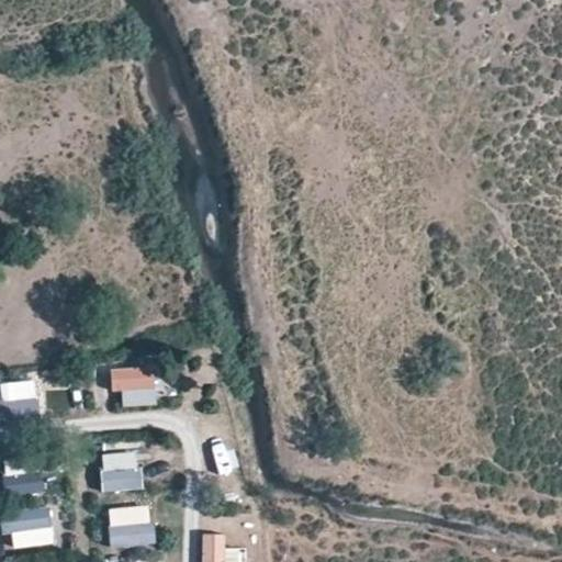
[(119,408),(158,407),(156,367),(116,368),(119,408)]
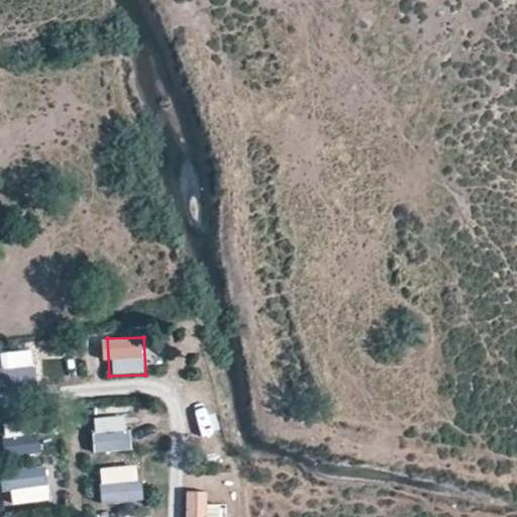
[(37,349),(0,351),(0,391),(40,389),(37,349)]
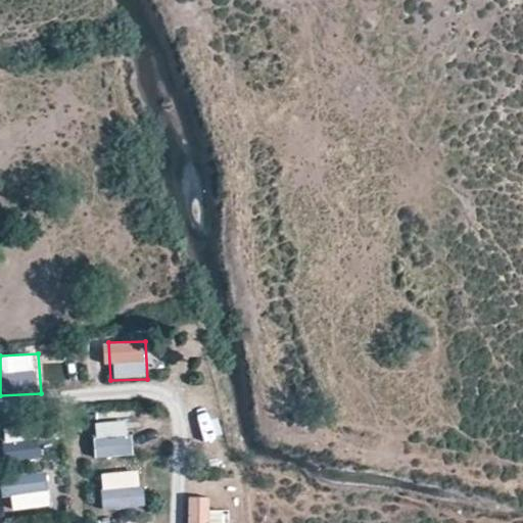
[(97,458),(134,456),(132,419),(96,421),(97,458)]
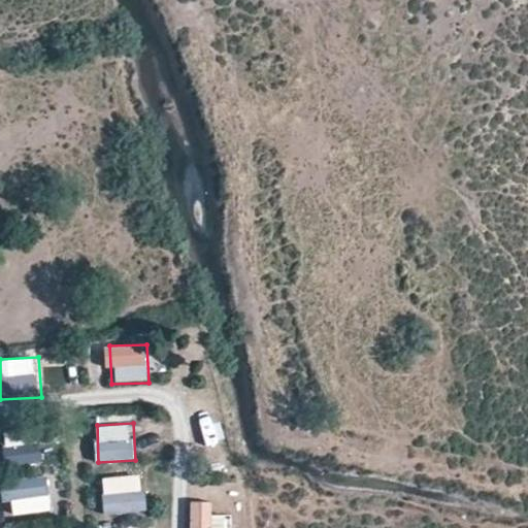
[(4,429),(6,466),(43,463),(41,427),(4,429)]
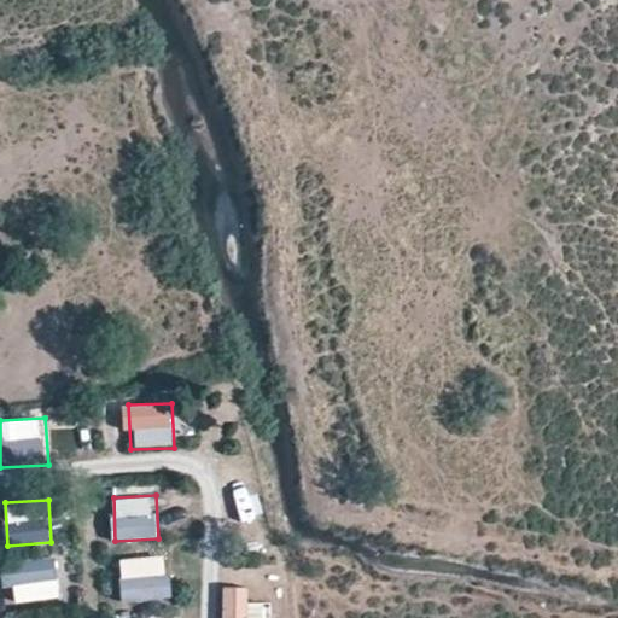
[(121,559),(123,602),(170,600),(168,555),(121,559)]
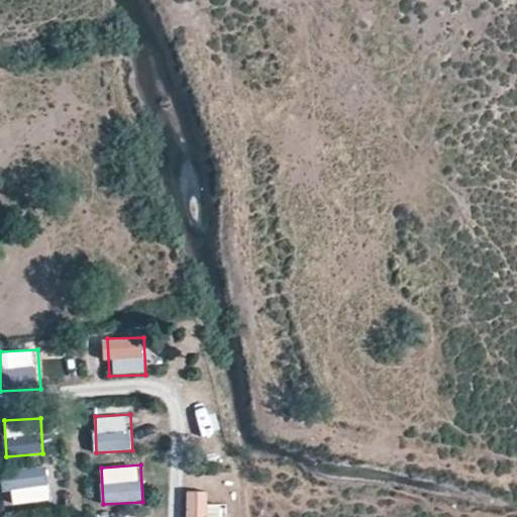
[(7,469),(8,503),(50,502),(49,467),(7,469)]
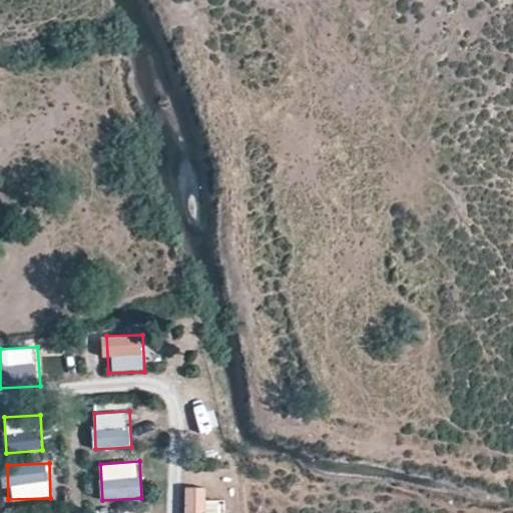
[(206,512),(207,488),(186,487),(185,512),(206,512)]
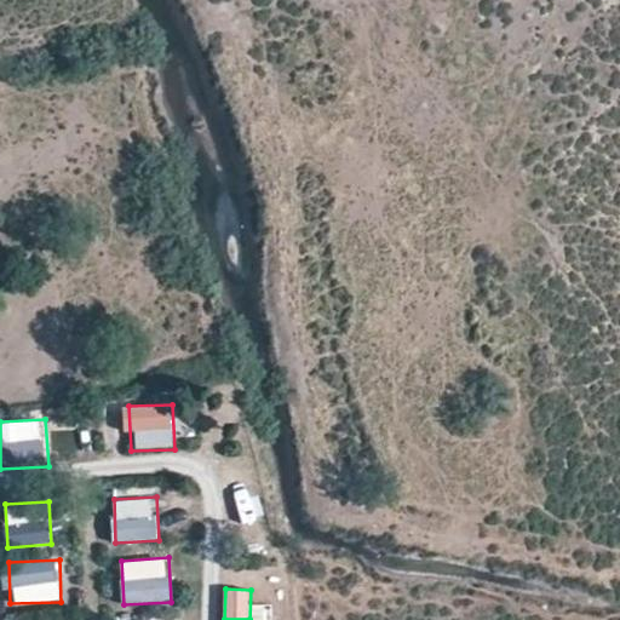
[(251,606),(251,619),(273,619),(273,604),(251,606)]
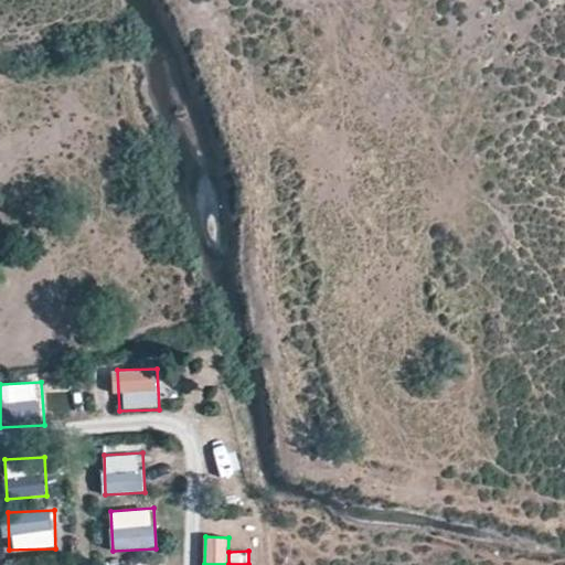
All buildings are outlined.
